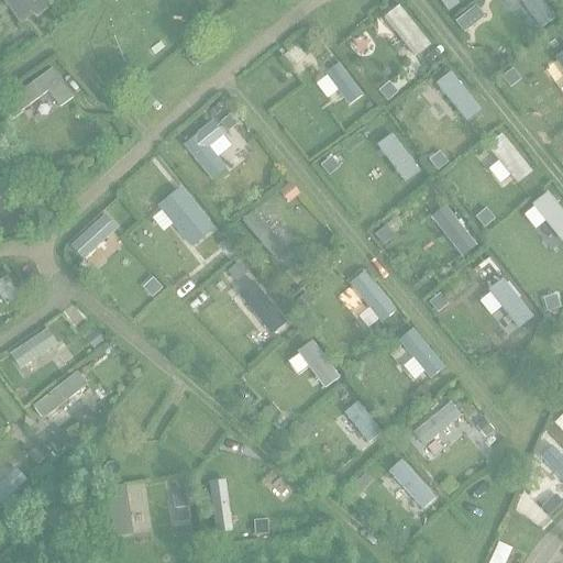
[(1,0),(20,24),(33,14),(35,18),(48,8),(43,0),(1,0)]
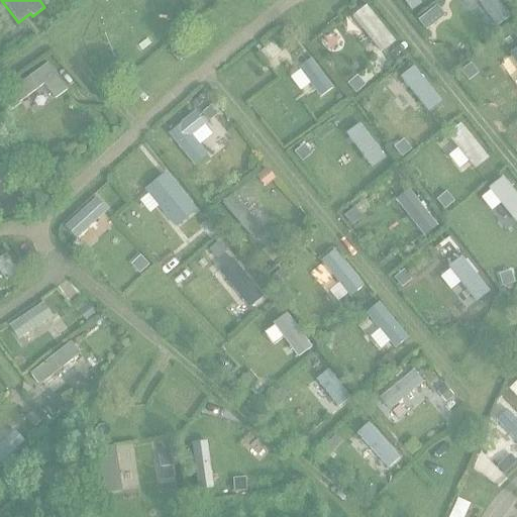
[(47,63),(10,91),(18,102),(43,84),(55,98),(68,89),(47,63)]
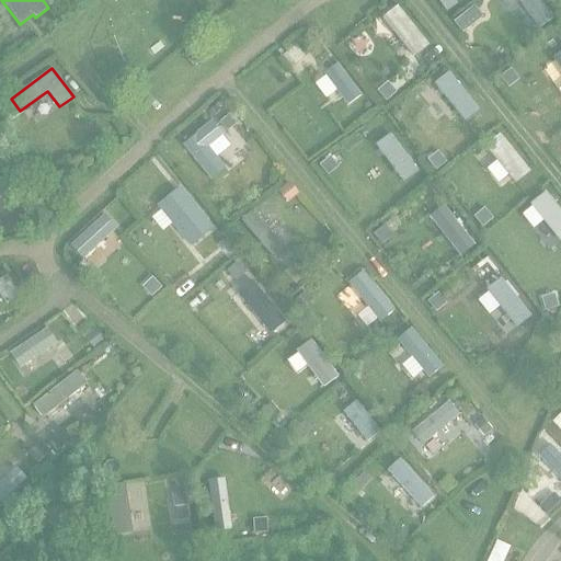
[(218,95),(199,113),(206,121),(215,114),(217,116),(228,106),(218,95)]
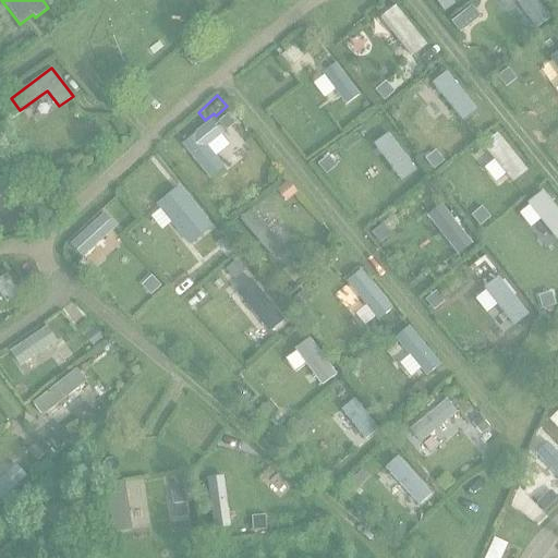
[(187,144),(211,176),(222,168),(206,147),(217,140),(209,128),(187,144)]
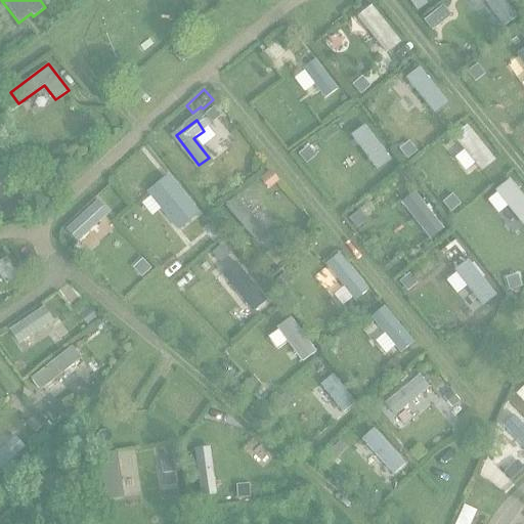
[(200,212),(177,180),(153,199),(166,217),(162,220),(168,227),(171,225),(175,230),(200,212)]
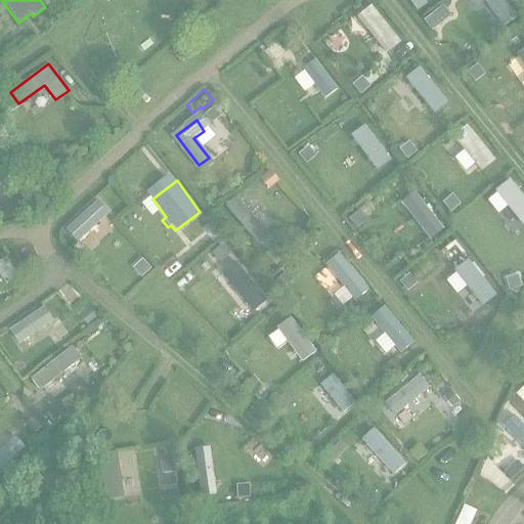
[(107,195),(74,227),(82,236),(116,205),(107,195)]
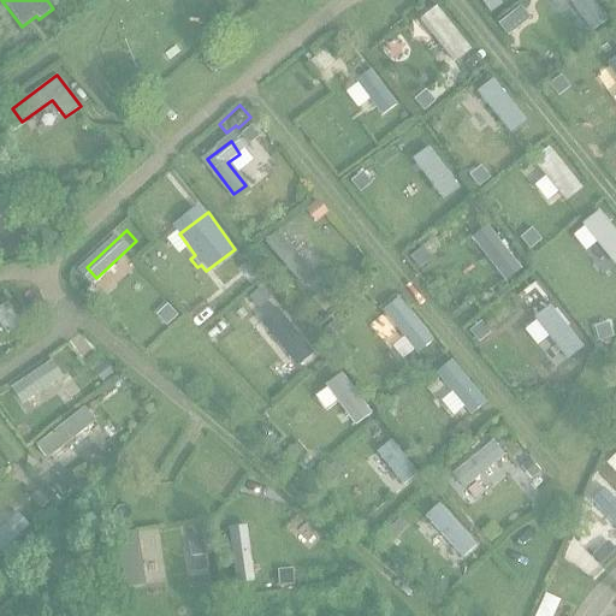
[(265,242),(300,283),(313,272),(278,230),(265,242)]
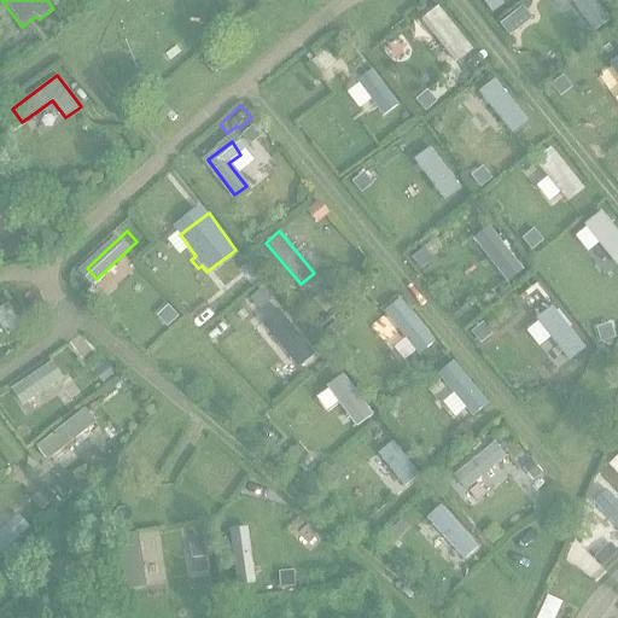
[(233,257),(255,284),(262,277),(240,251),(233,257)]
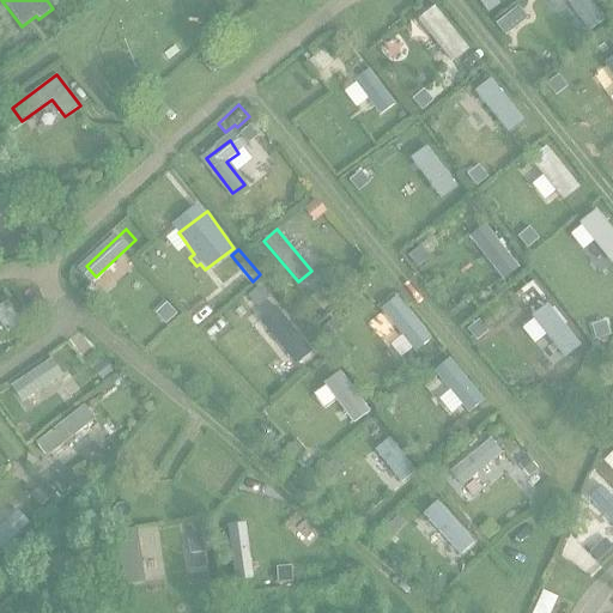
[(269,323),(301,362),(314,351),(283,311),(269,323)]
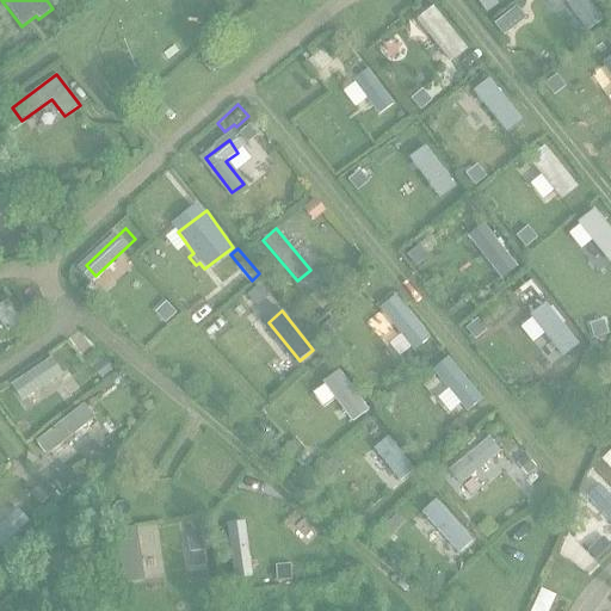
[(49,358),(7,386),(17,400),(47,380),(51,387),(61,381),(56,374),(59,372),(49,358)]
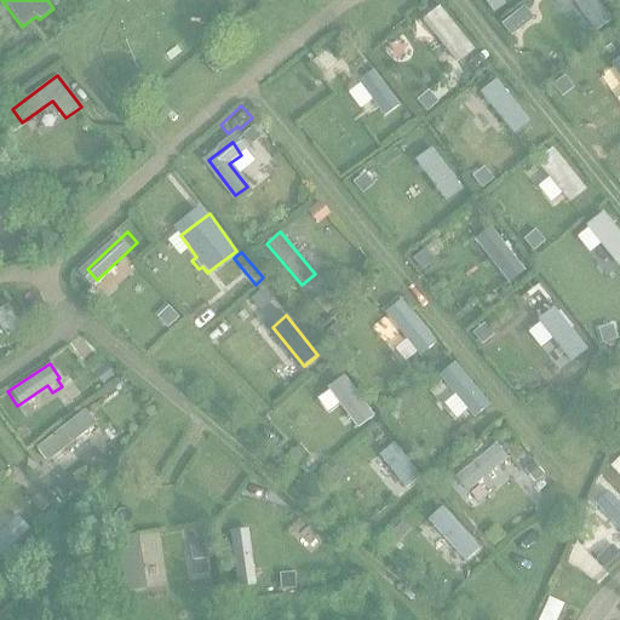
[(442,378),(475,419),(488,408),(454,367),(442,378)]
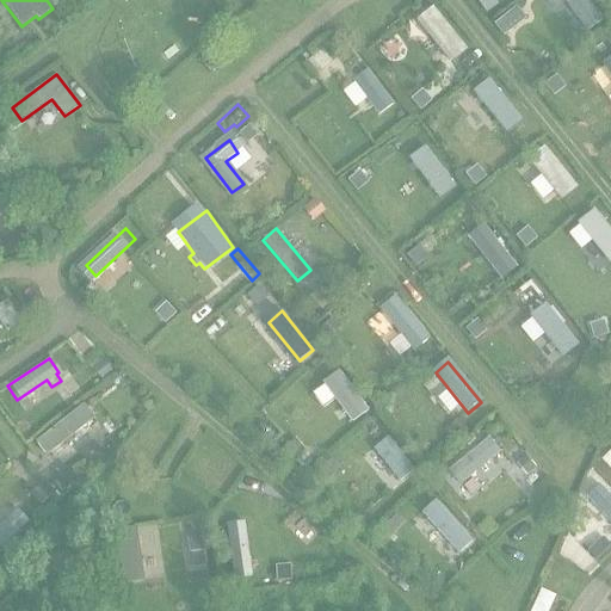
[(35,440),(47,455),(94,418),(84,403),(35,440)]
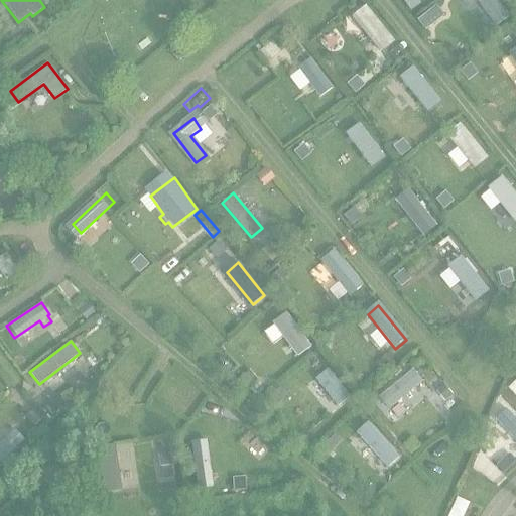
[(459,401),(430,369),(421,377),(438,398),(435,401),(437,404),(432,409),(438,416),(447,408),(448,410),(459,401)]
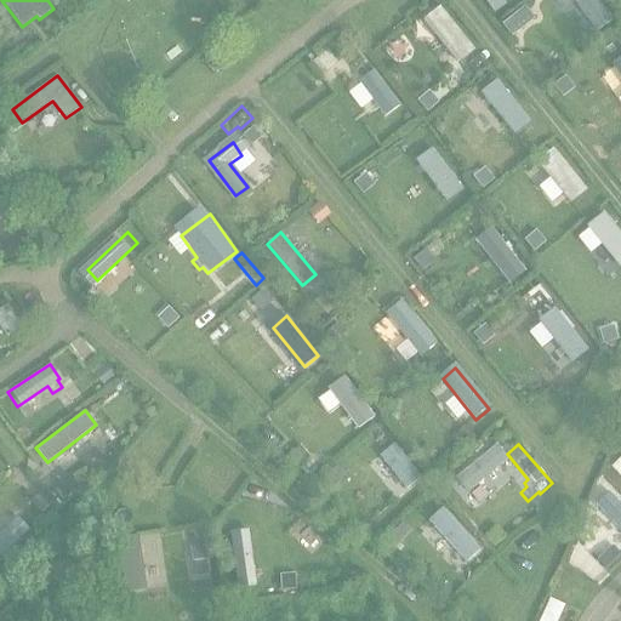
[(620,456),(610,467),(620,477),(620,456)]
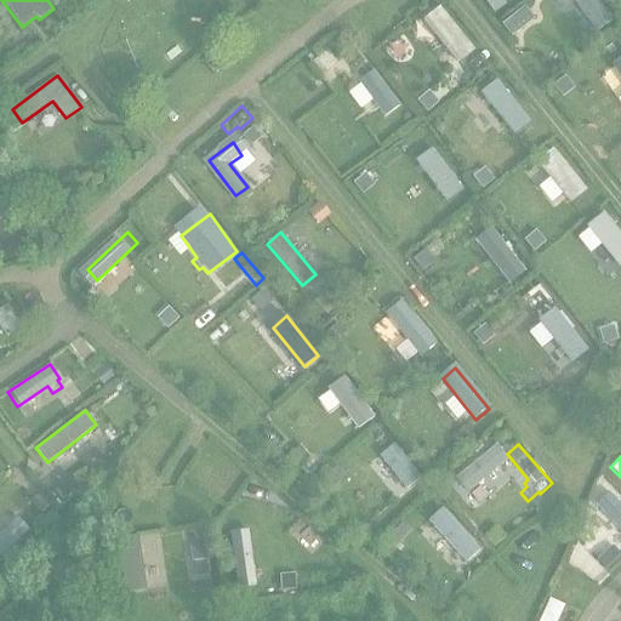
[(585,511),(620,539),(620,537),(620,517),(596,497),(585,511)]
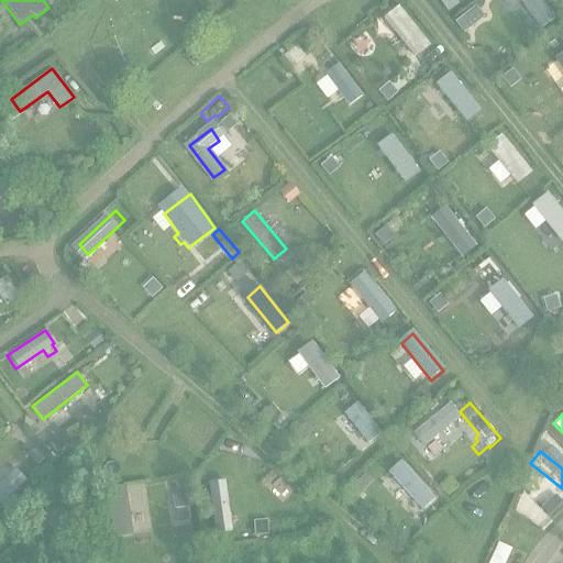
[(0,503),(28,479),(17,468),(0,483),(0,503)]
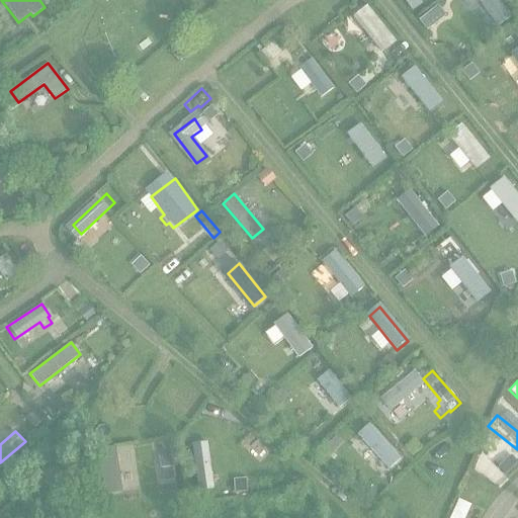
[(495,449),(491,454),(488,452),(481,460),(504,480),(511,470),(499,460),(503,456),(495,449)]
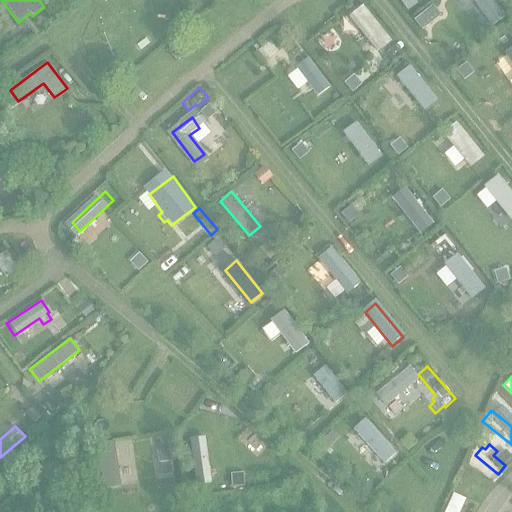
[(453,494),(444,511),(458,511),(465,499),(453,494)]
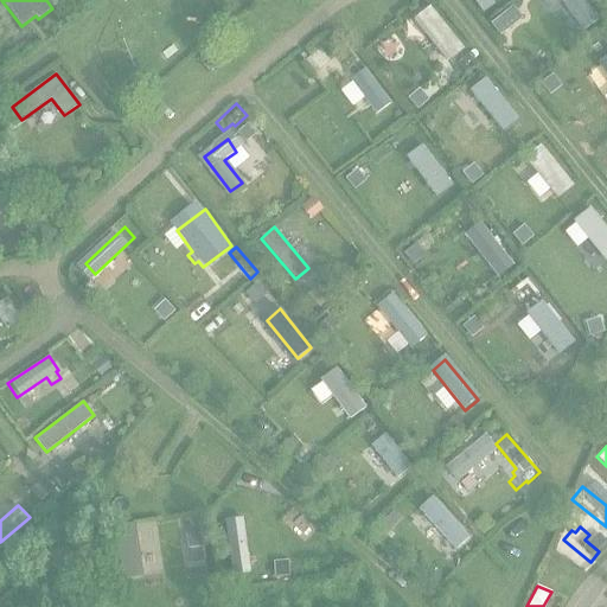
[(605,606),(593,595),(583,605),(586,606),(605,606)]
